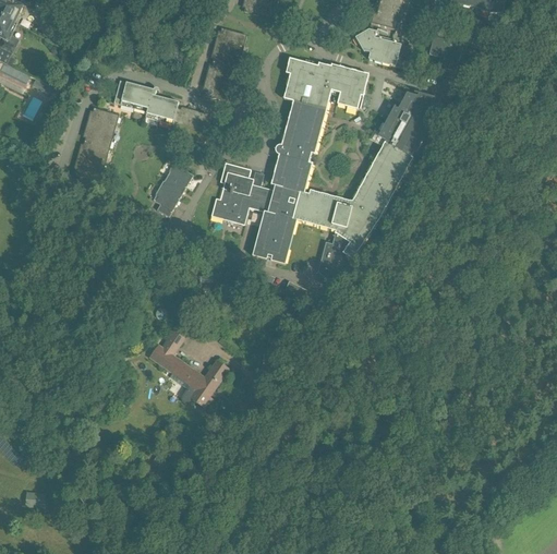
[(0,14),(14,22),(19,14),(25,17),(27,13),(28,13),(35,0),(19,0),(17,2),(13,0),(0,0),(0,14)]
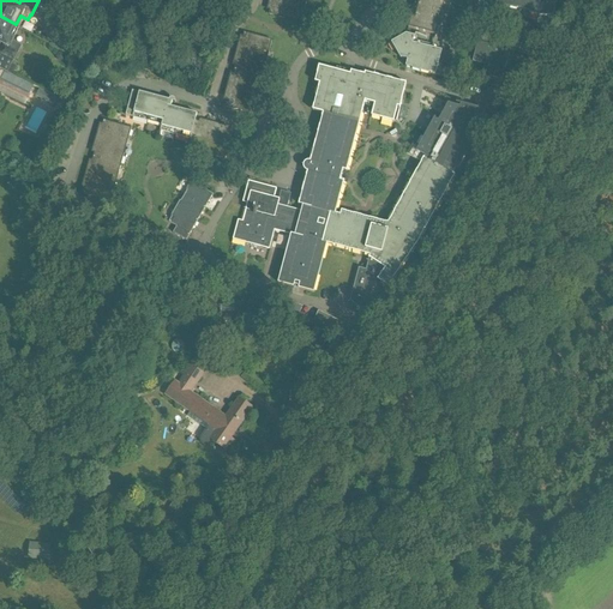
[(268,11),(284,14),(284,17),(292,19),(293,17),(295,18),(300,0),(270,0),(268,11)]
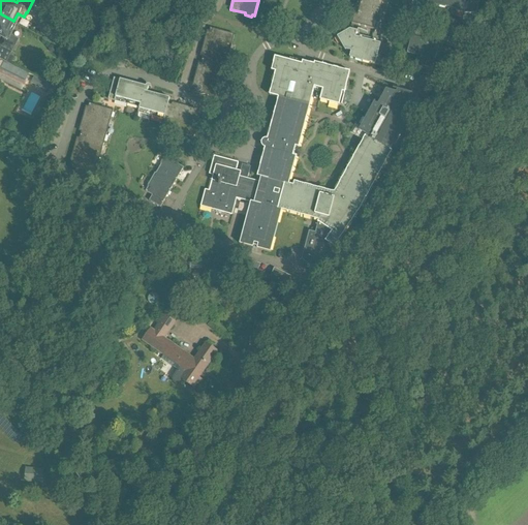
[(360,0),(356,11),(353,10),(350,21),(375,27),(381,0),(360,0)]
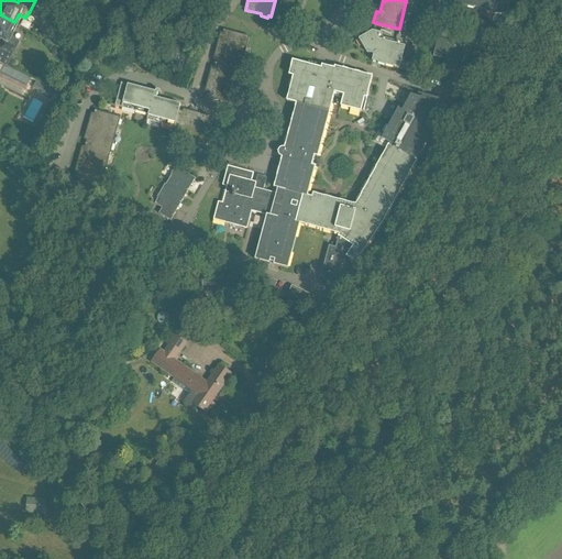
[(458,0),(459,1),(473,6),(474,4),(484,7),(485,8),(499,12),(498,15),(484,39),(469,35),(455,31),(453,39),(438,34),(432,53),(443,55),(441,65),(443,65),(449,66),(460,69),(466,43),(487,47),(505,19),(506,12),(509,0),(513,0),(517,1),(517,0),(458,0)]
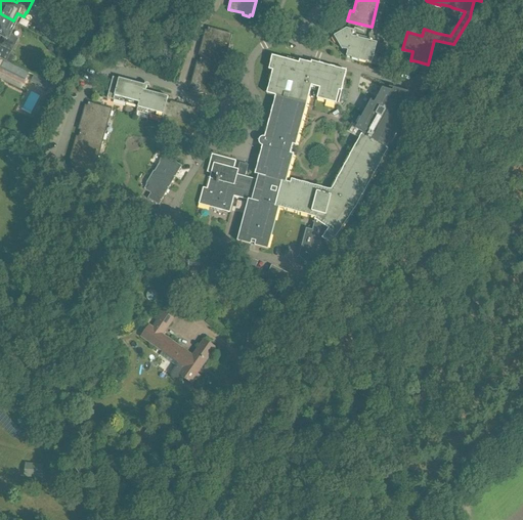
[(13,20),(0,13),(0,32),(3,34),(0,42),(0,55),(6,58),(10,60),(13,53),(9,51),(11,47),(12,48),(12,47),(15,40),(17,35),(11,32),(13,28),(10,27),(13,20)]
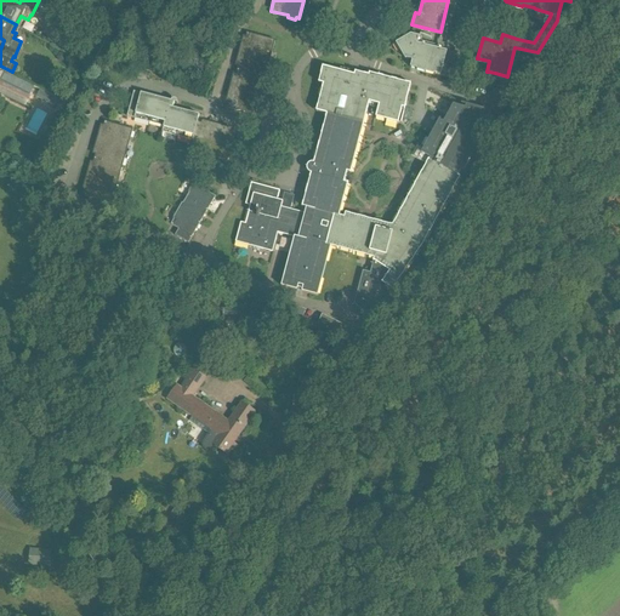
[(243,40),(240,39),(238,47),(269,56),(274,36),(246,29),(243,40)]
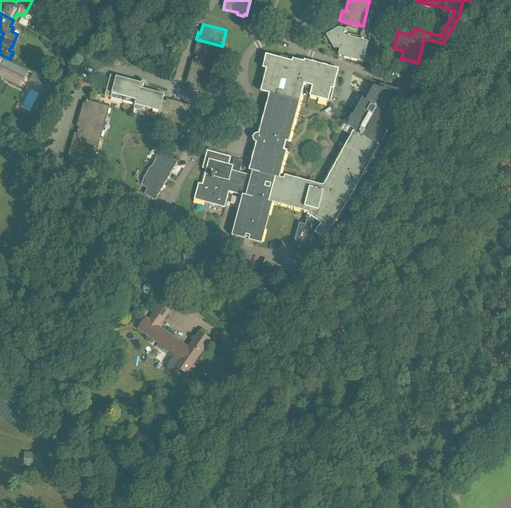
[(369,60),(374,40),(344,33),(345,27),(338,25),(326,32),(333,45),(339,46),(338,52),(342,53),(343,55),(356,58),(358,57),(369,60)]
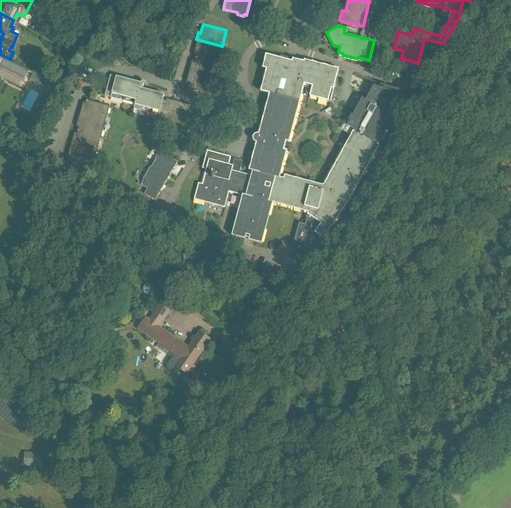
[(194,46),(197,46),(195,55),(218,61),(222,46),(196,39),(194,46)]
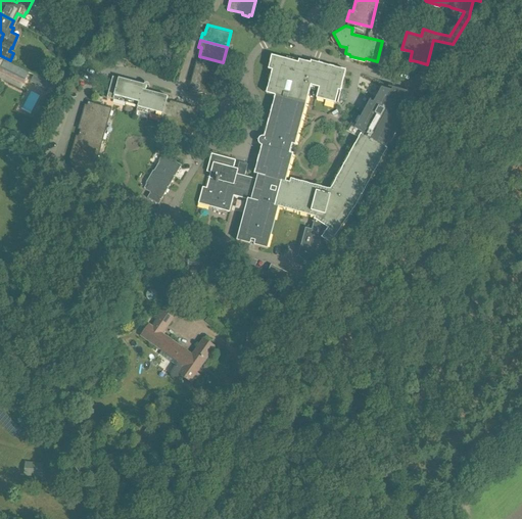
[(208,176),(206,185),(202,184),(197,200),(229,209),(233,192),(247,196),(236,238),(249,241),(250,239),(254,240),(253,242),(267,246),(278,204),(315,215),(311,227),(305,225),(297,253),(311,262),(302,273),(307,276),(315,265),(330,241),(354,205),(356,206),(387,148),(386,147),(387,146),(385,145),(387,140),(389,141),(416,94),(411,93),(412,91),(412,90),(392,85),(391,88),(381,85),(366,112),(362,110),(353,126),(360,128),(326,188),(290,178),(289,182),(284,181),(285,179),(292,151),(289,150),(291,141),(294,142),(311,83),(318,85),(316,95),(334,100),(335,99),(337,100),(342,82),(341,82),(345,67),(311,58),(310,60),(298,57),(297,59),(271,53),(268,66),(272,67),(266,91),(275,93),(264,134),(263,134),(262,134),(261,134),(259,135),(258,136),(258,137),(257,138),(257,139),(258,140),(258,141),(259,142),(261,143),(262,143),(253,173),(256,174),(256,177),(244,173),(247,161),(245,160),(241,159),(239,159),(237,167),(235,166),(233,166),(235,157),(211,151),(206,169),(210,170),(208,176)]
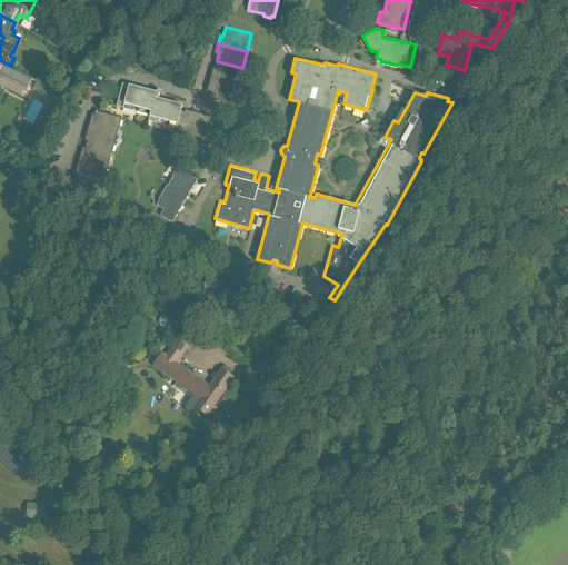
[(0,82),(22,93),(31,75),(11,66),(7,63),(0,60),(0,82)]
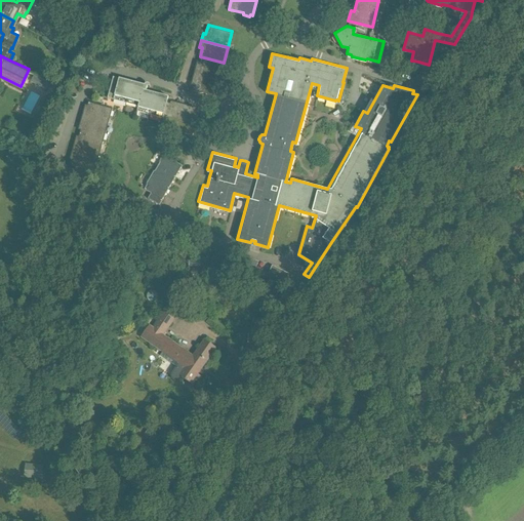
[(197,65),(195,65),(193,71),(219,78),(224,63),(200,56),(197,65)]
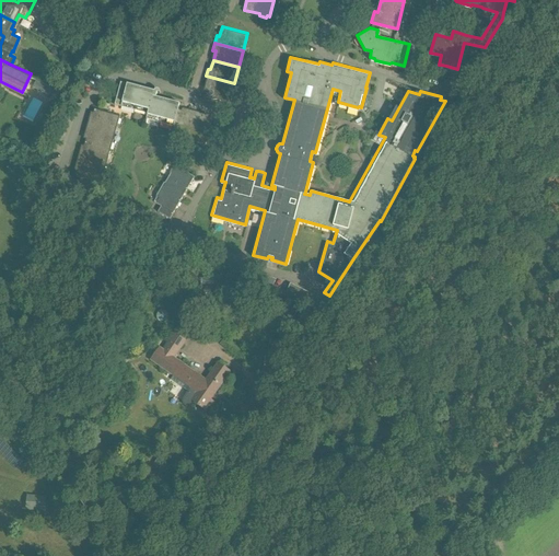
[(204,94),(220,97),(219,100),(226,102),(226,100),(230,101),(234,83),(206,76),(204,83),(207,84),(204,94)]
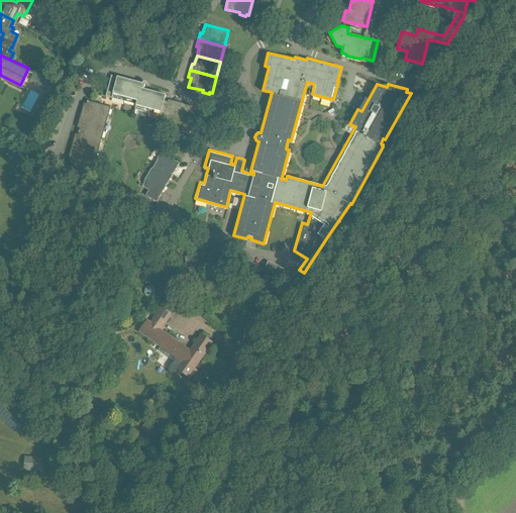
[(46,86),(49,79),(32,71),(29,78),(46,86)]
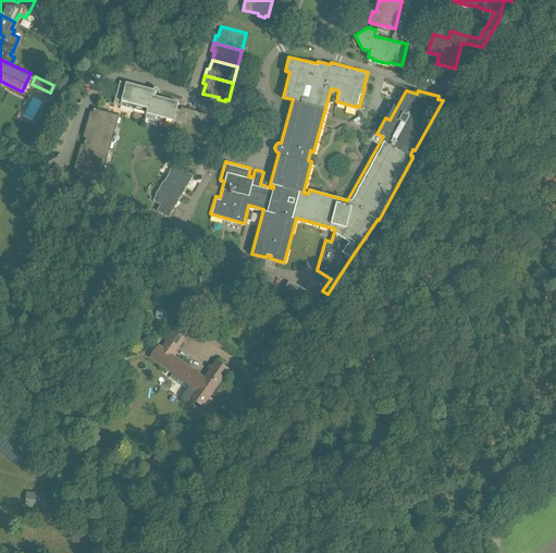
[(146,110),(146,111),(145,114),(172,122),(176,106),(178,100),(155,94),(156,88),(158,89),(159,88),(158,86),(156,85),(153,87),(120,78),(113,101),(120,102),(146,110)]
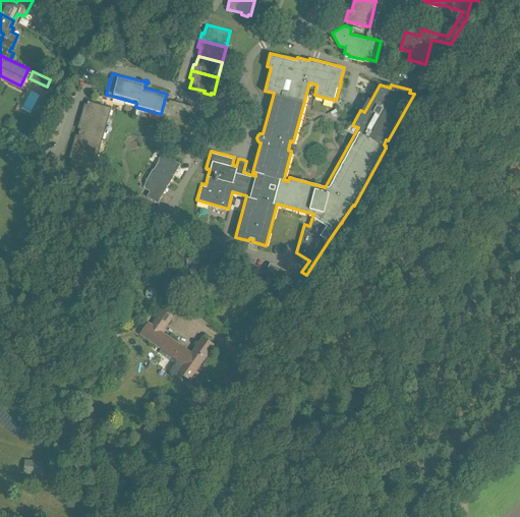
[(84,107),(82,106),(80,113),(107,120),(111,105),(100,102),(95,100),(88,98),(84,107)]
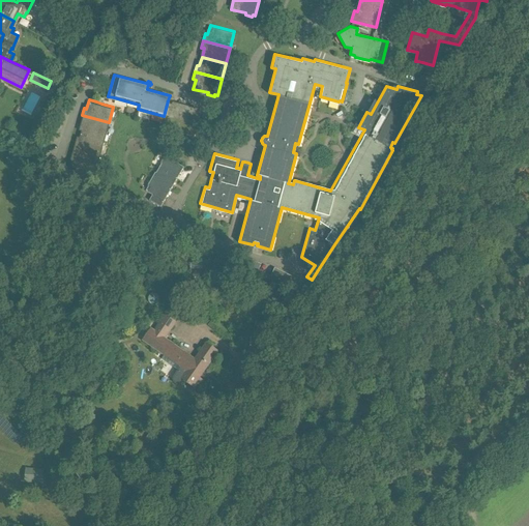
[(164,117),(162,125),(177,129),(184,103),(177,100),(177,103),(168,100),(164,116),(164,117)]
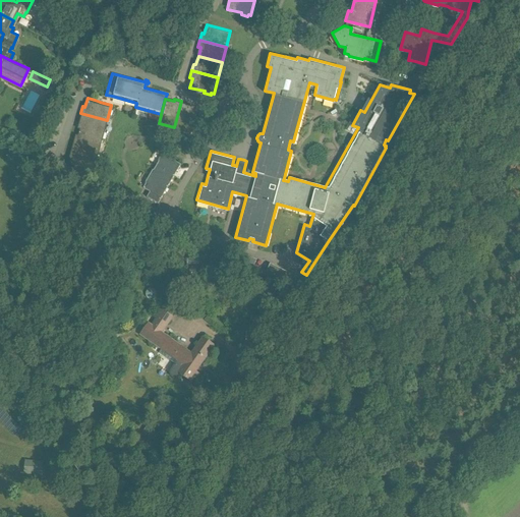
[(188,103),(181,101),(174,127),(190,131),(191,129),(193,129),(194,123),(192,122),(196,108),(187,105),(188,103)]
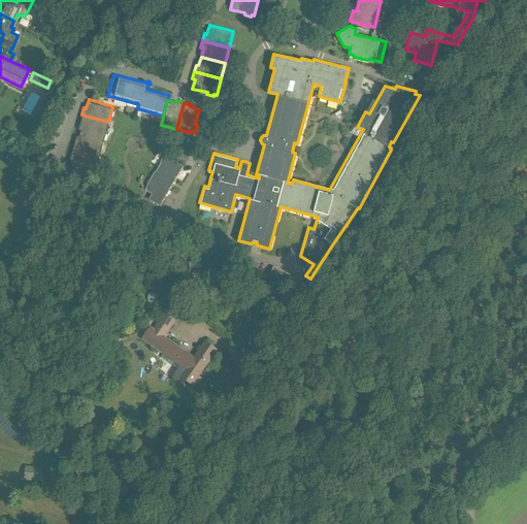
[(79,122),(83,122),(79,131),(103,138),(108,122),(81,115),(79,122)]
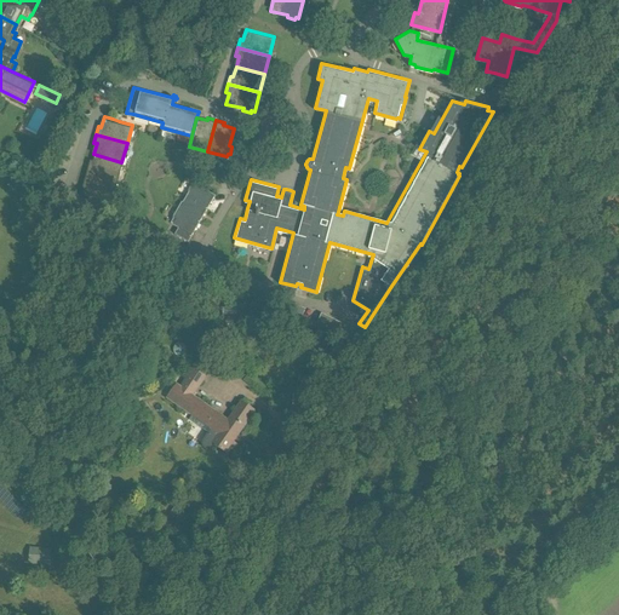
[(91,164),(87,164),(85,171),(116,180),(121,162),(93,154),(91,164)]
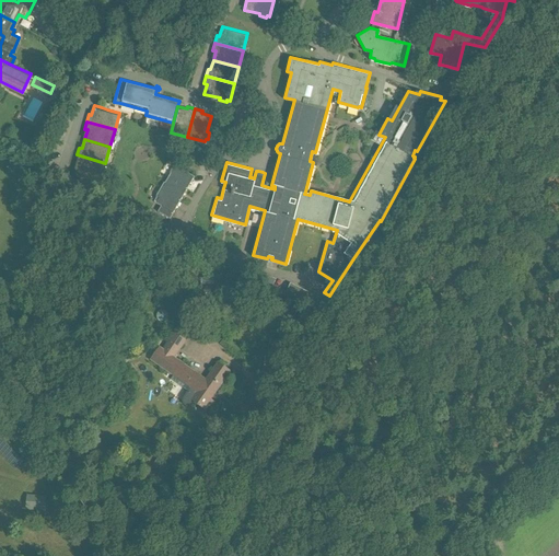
[(76,162),(78,163),(74,173),(101,180),(105,163),(77,154),(76,162)]
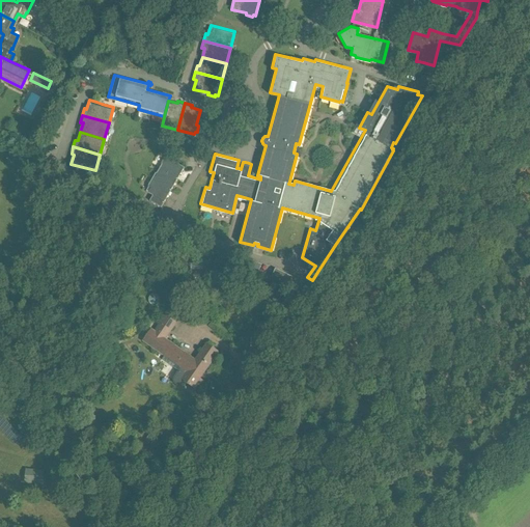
[(161,160),(161,162),(159,166),(177,175),(184,165),(165,154),(161,160)]
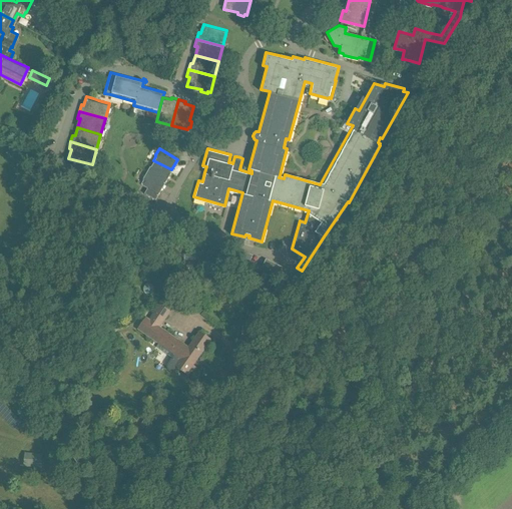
[(151,164),(149,164),(146,170),(164,180),(171,169),(153,160),(151,164)]
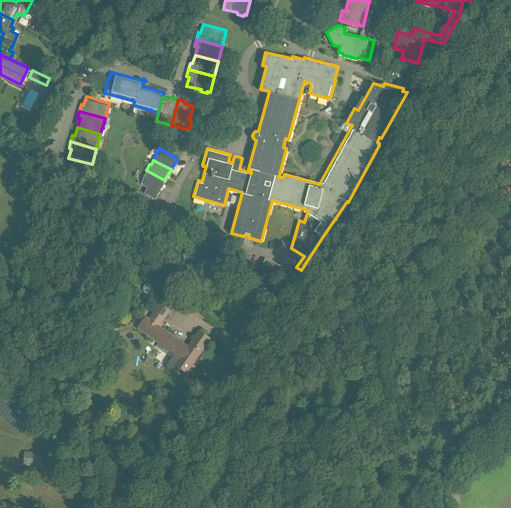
[(140,182),(147,186),(144,191),(155,197),(164,180),(146,170),(142,176),(143,177),(140,182)]
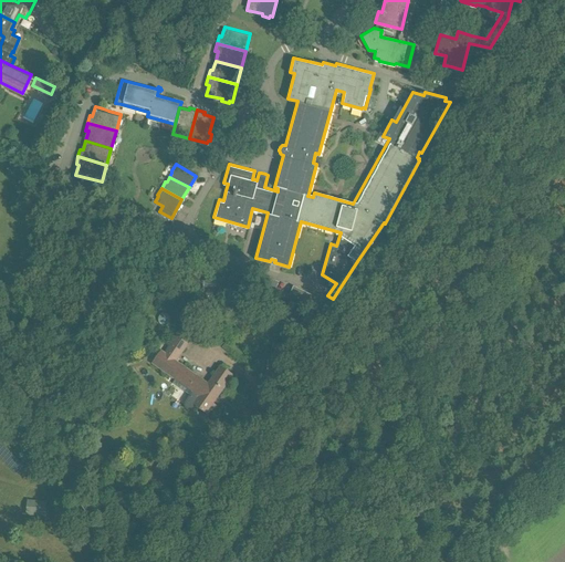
[(261,271),(259,278),(275,285),(278,279),(261,271)]
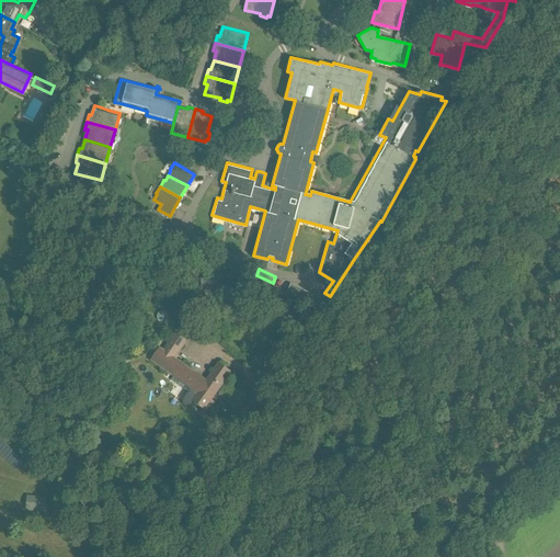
[(193,401),(194,400),(207,409),(215,399),(210,397),(230,370),(217,361),(206,377),(175,355),(195,326),(182,317),(162,345),(160,344),(150,357),(190,385),(183,396),(182,397),(182,398),(182,400),(184,402),(185,404),(186,404),(187,404),(190,404),(192,402),(193,401)]
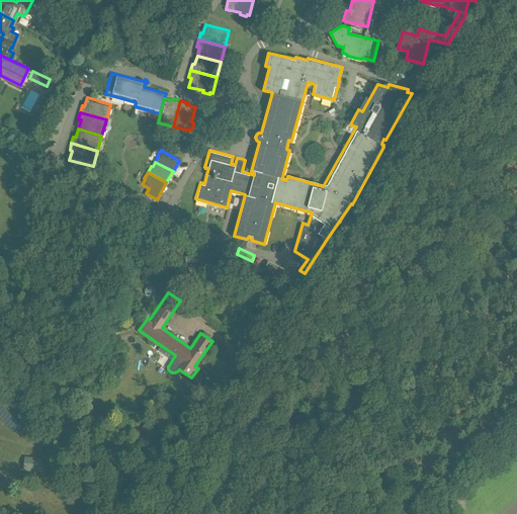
[(253,336),(253,326),(244,326),(244,335),(253,336)]
